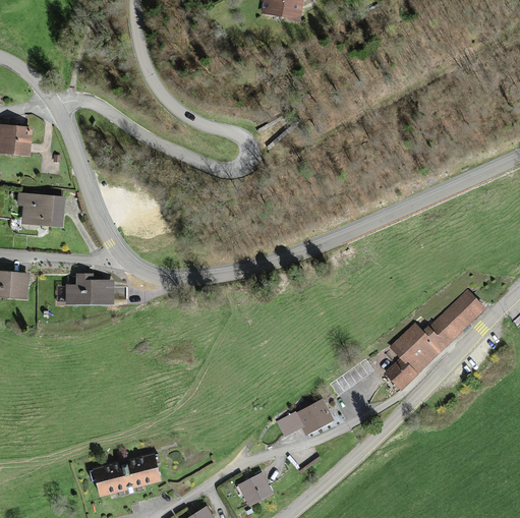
[(260,0),(257,10),(296,18),(299,0),(260,0)]
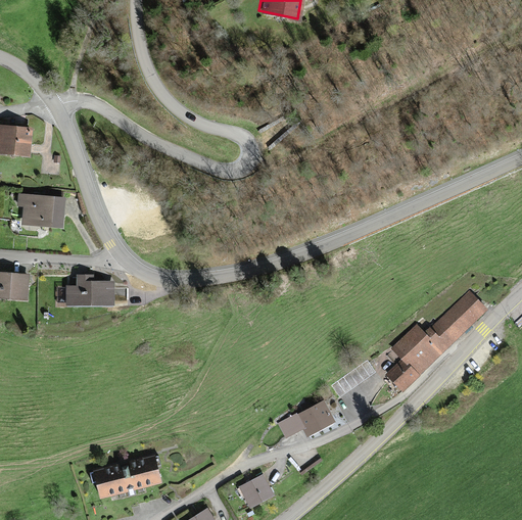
[(30,126),(0,124),(0,151),(28,153),(30,126)]
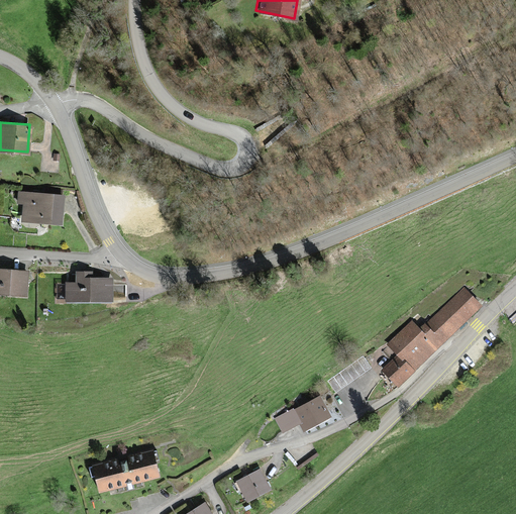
[(61,194),(17,192),(17,203),(22,203),(21,219),(59,221),(61,194)]
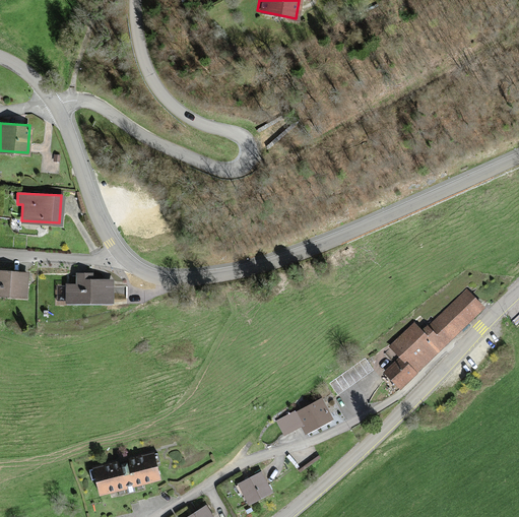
[(26,271),(0,269),(0,295),(25,296),(26,271)]
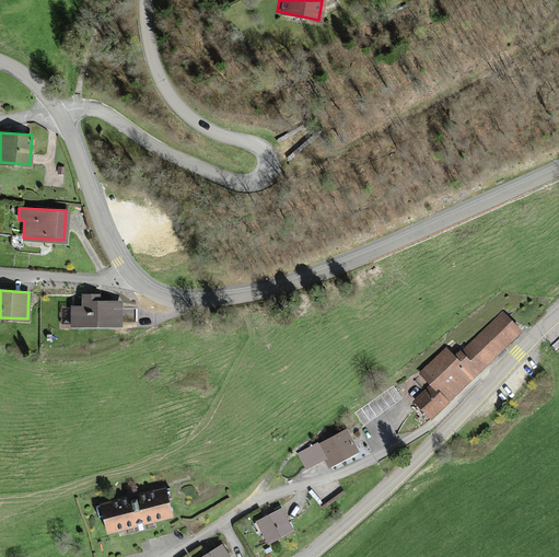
[(70,306),(70,324),(120,324),(120,301),(96,301),(96,294),(80,294),(80,306),(70,306)]
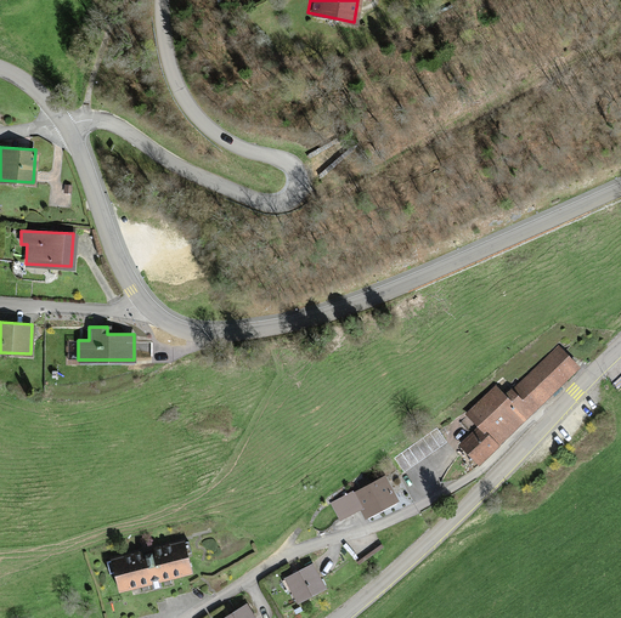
[(461,443),(478,461),(576,367),(557,346),(506,395),(496,385),(467,413),(479,425),(461,443)]
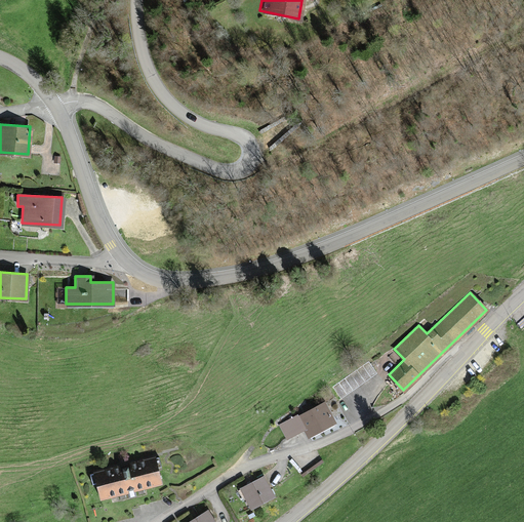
[(324,401),(283,423),(288,432),(301,425),(308,436),(334,422),(324,401)]
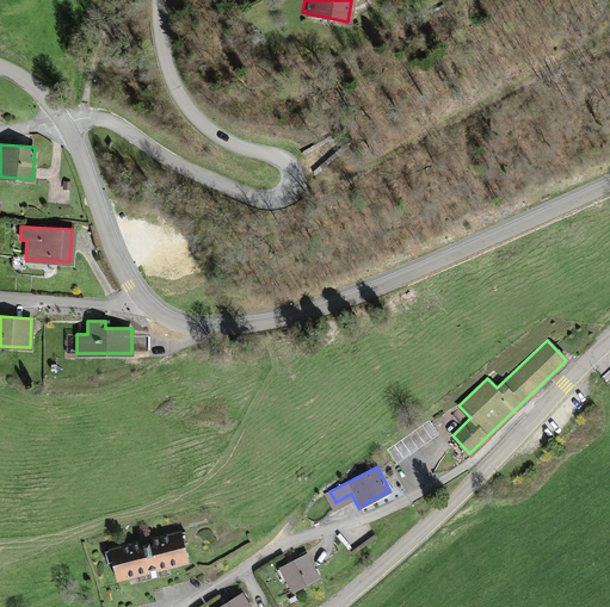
[(178,532),(109,550),(116,578),(185,561),(178,532)]
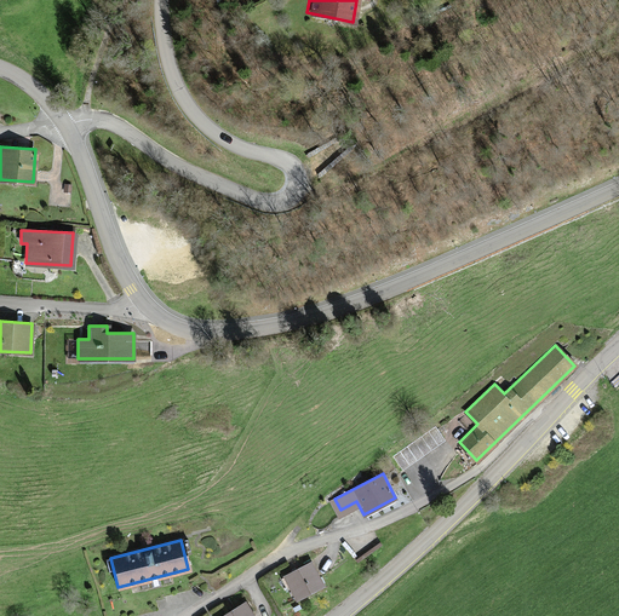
[(310,562),(284,576),(296,599),(322,585),(310,562)]
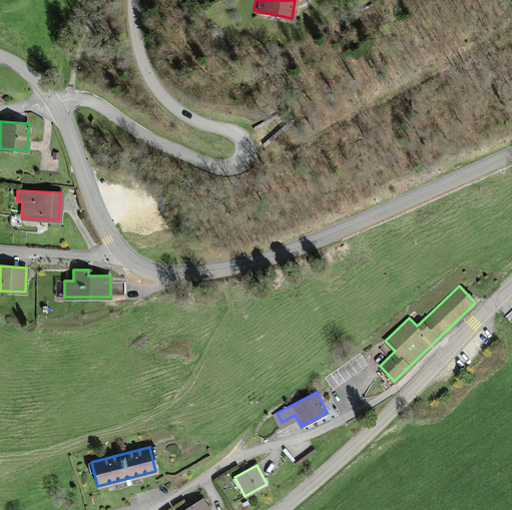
[(209,509),(202,499),(183,509),(209,509)]
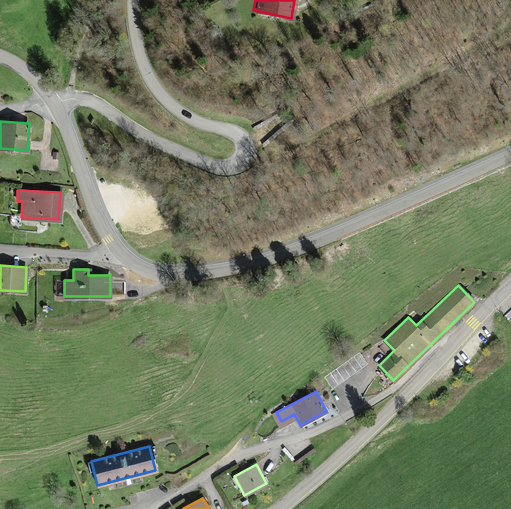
All buildings are outlined.
